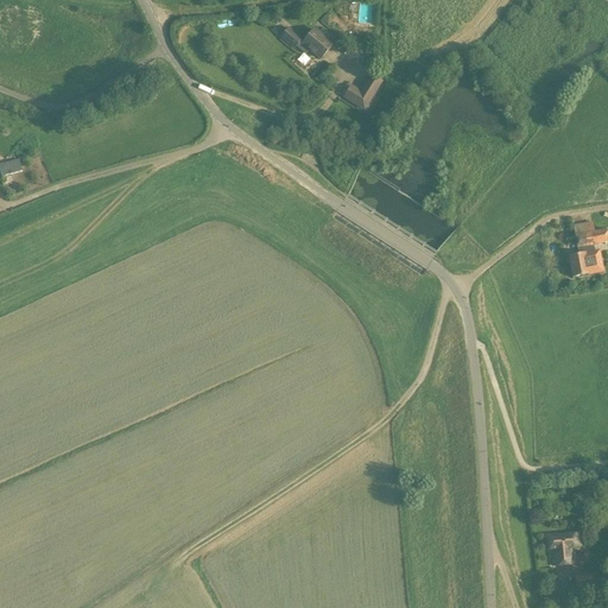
[(333,45),(314,30),(304,42),(289,29),(282,37),(295,49),(296,48),(305,56),(310,50),(321,59),(333,45)]
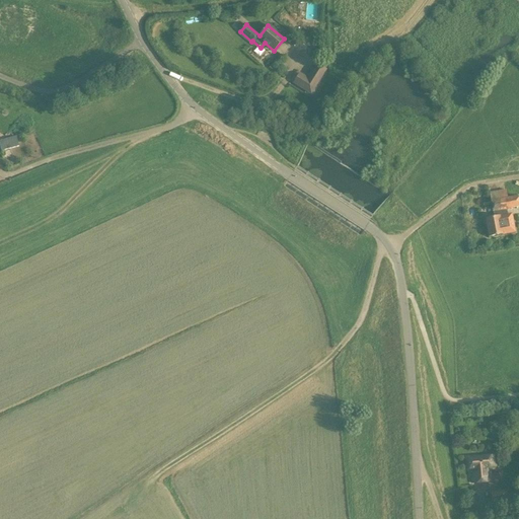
[(327,70),(316,64),(307,78),(300,73),(293,84),(311,95),(327,70)]
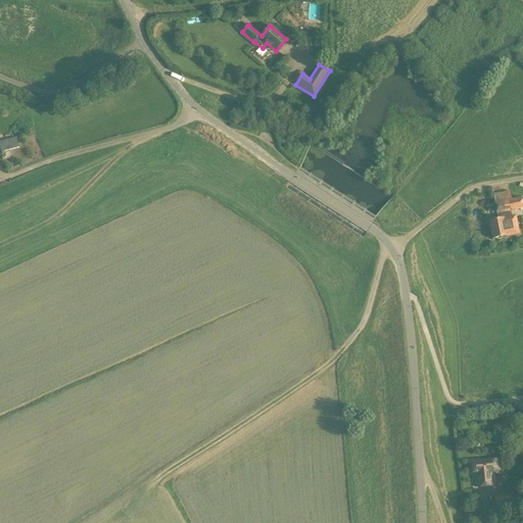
[(17,142),(16,138),(16,137),(0,141),(0,148),(1,152),(18,147),(17,142)]
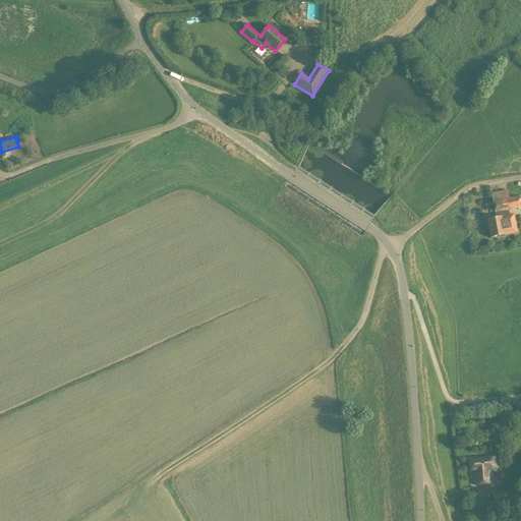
[(490,193),(495,213),(520,208),(520,206),(519,196),(509,198),(508,190),(490,193)]
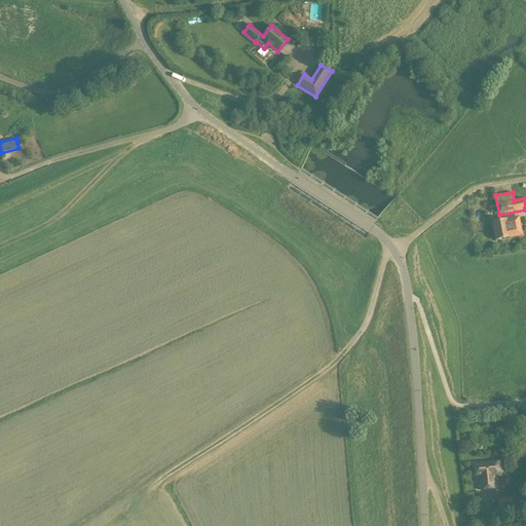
[(505,220),(509,237),(522,235),(519,217),(505,220)]
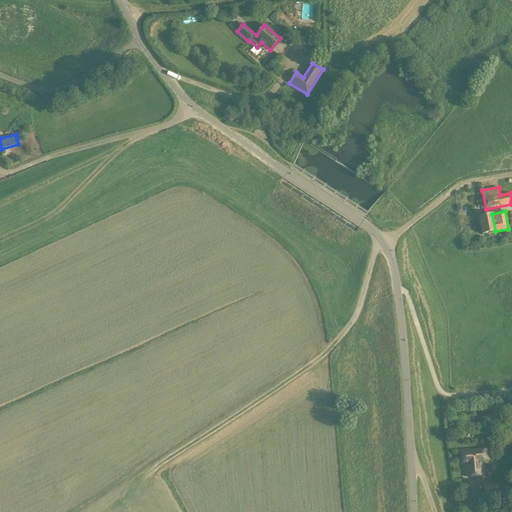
[(495,231),(492,214),(479,216),(482,234),(495,231)]
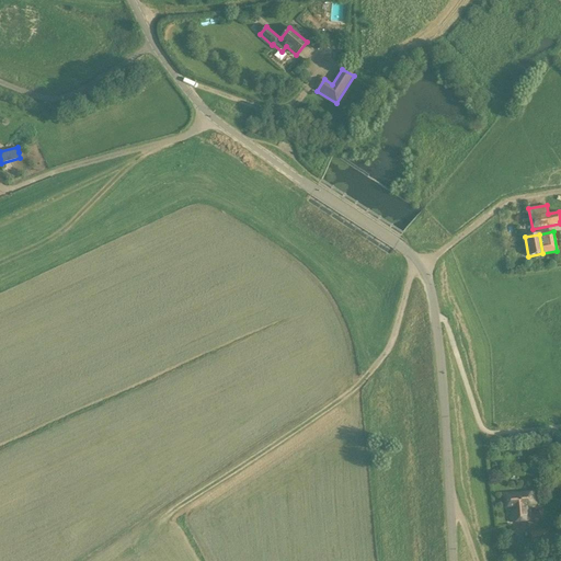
[(531,504),(536,504),(535,493),(530,493),(505,495),(506,507),(510,507),(511,523),(524,522),(530,521),(529,505),(531,505),(531,504)]
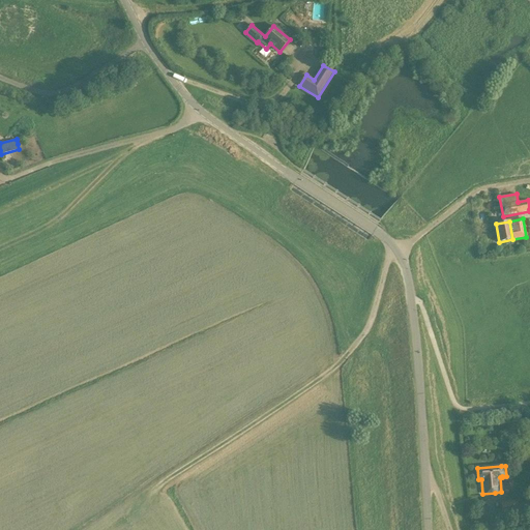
[(520,513),(519,501),(500,502),(501,514),(520,513)]
